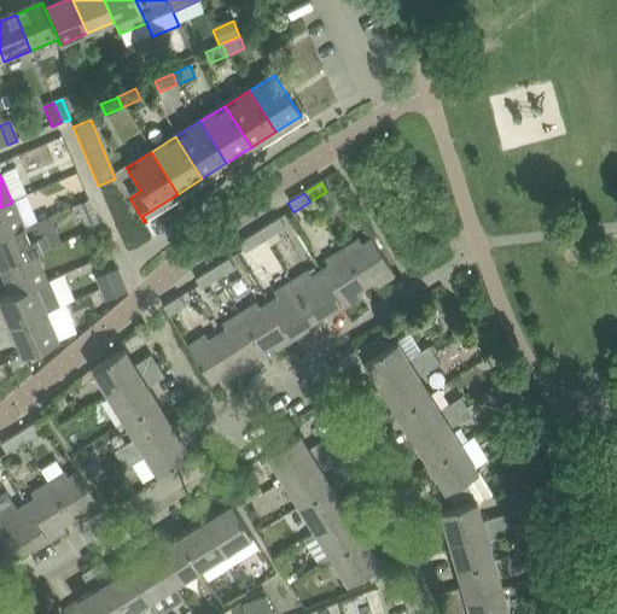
[(0,239),(23,229),(12,203),(0,208),(0,239)]
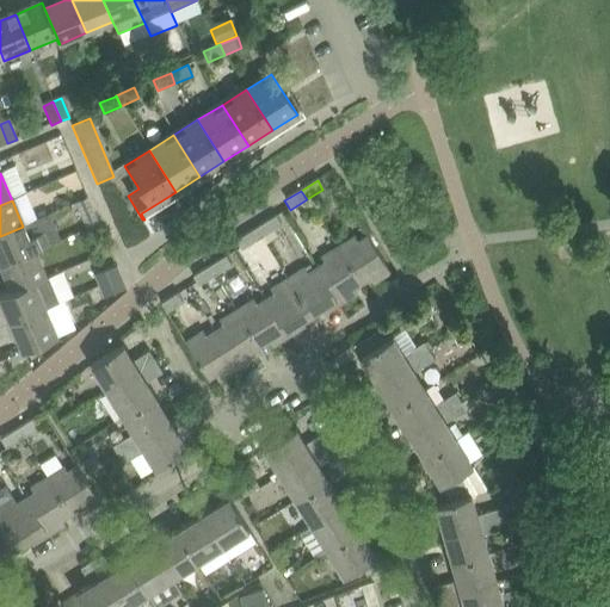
[(98,225),(91,209),(80,214),(87,230),(98,225)]
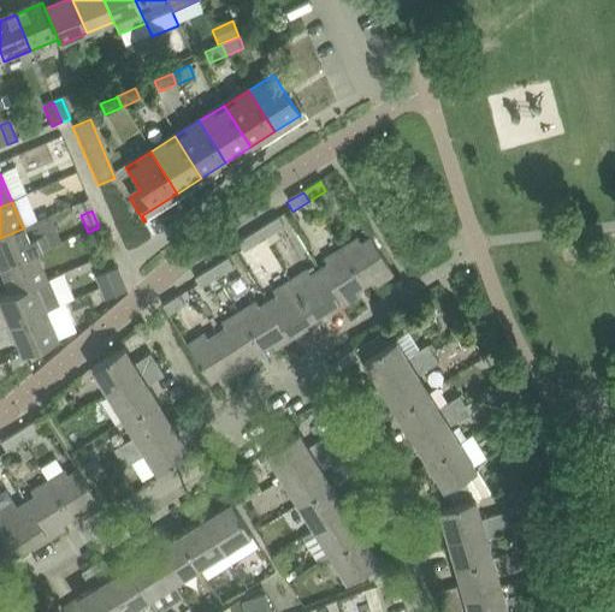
[(0,269),(35,255),(49,249),(61,244),(49,218),(23,229),(0,238),(0,269)]
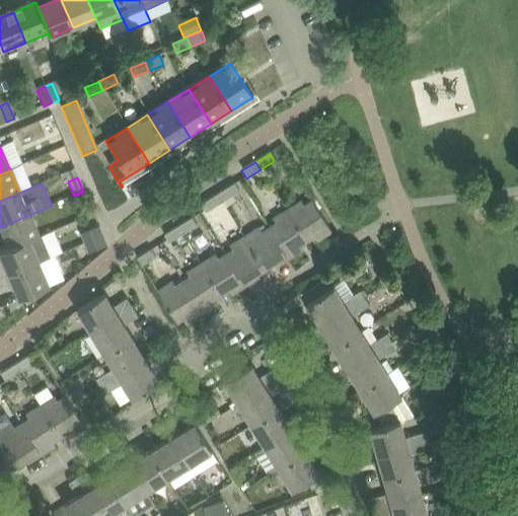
[(234,185),(217,195),(222,203),(225,209),(236,203),(232,197),(239,193),(234,185)]
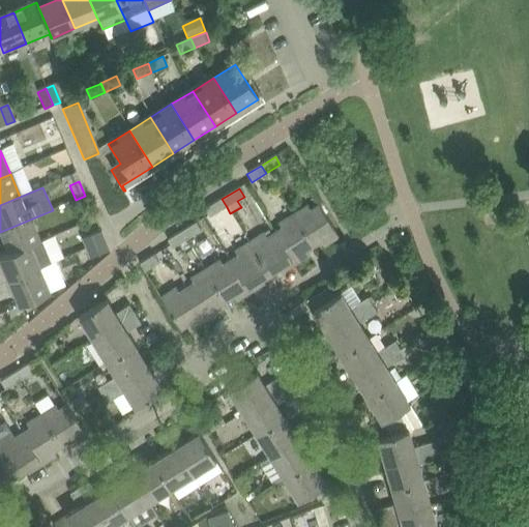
[(227,207),(222,199),(204,210),(209,218),(227,207)]
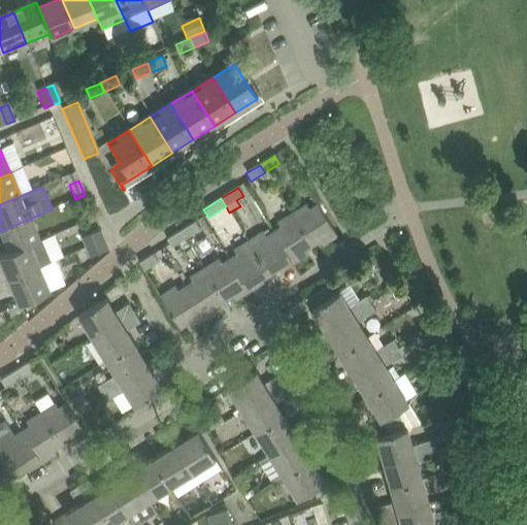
[(306,206),(292,215),(311,248),(320,242),(322,247),(336,237),(317,206),(309,210),(306,206)]
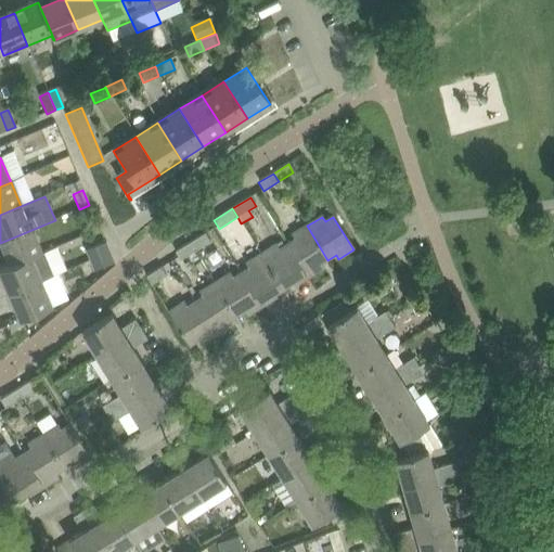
[(294,241),(286,245),(307,279),(322,269),(320,266),(327,260),(307,226),(291,235),(294,241)]
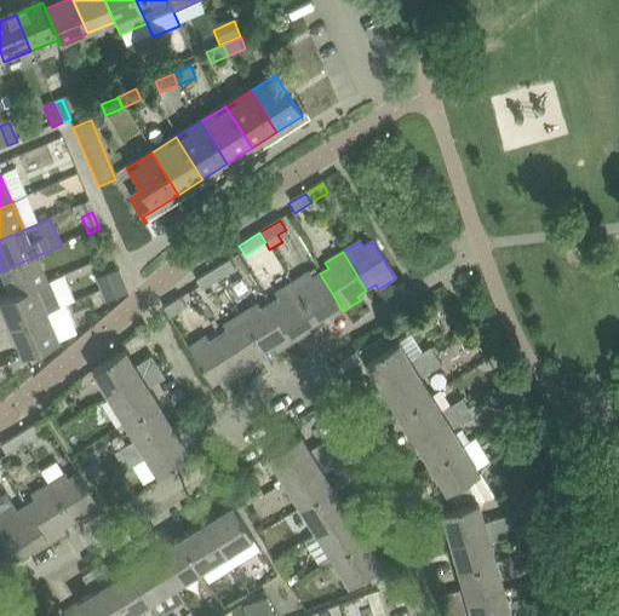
[(35,257),(0,271),(0,274),(9,293),(10,297),(10,298),(35,288),(46,283),(35,257)]
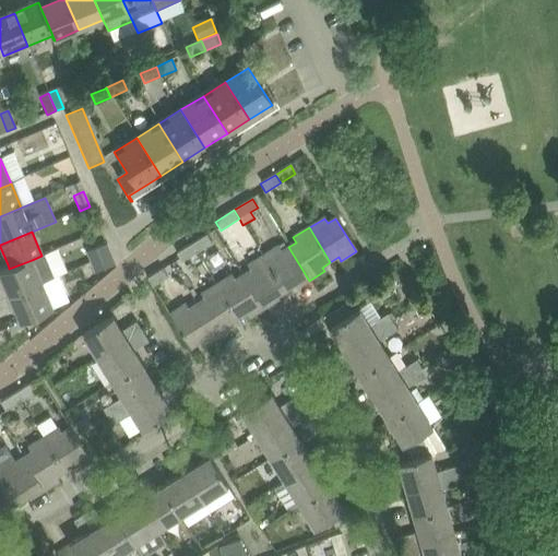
[(205,236),(190,245),(196,253),(211,245),(205,236)]
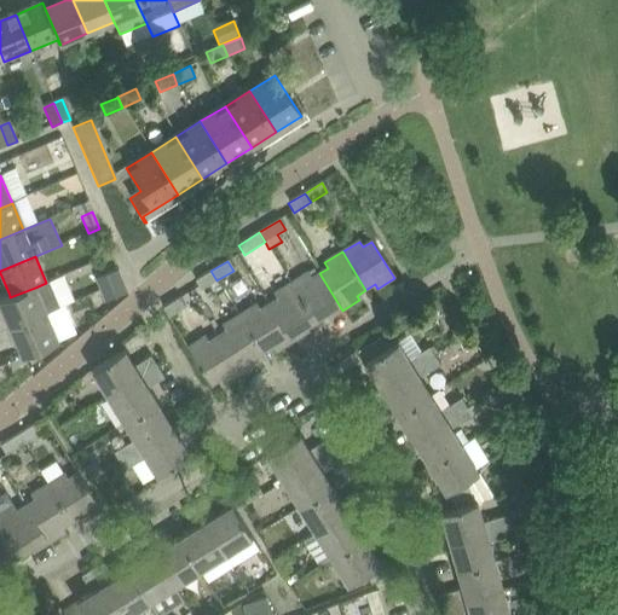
[(122,283),(117,271),(94,280),(99,293),(122,283)]
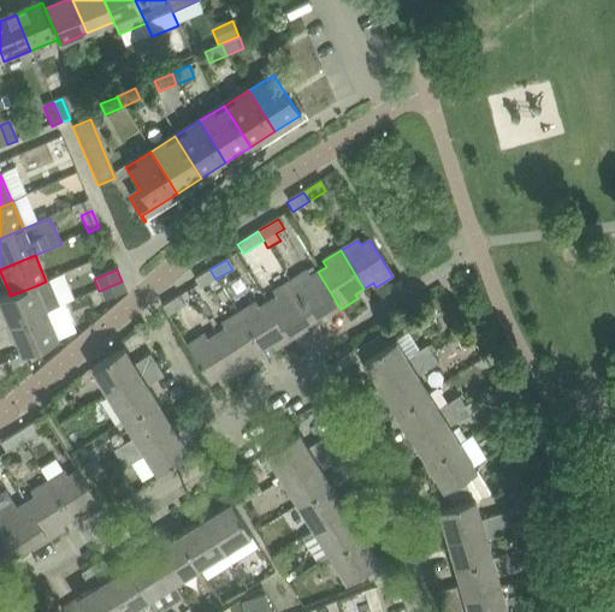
[(216,279),(210,269),(194,280),(200,290),(216,279)]
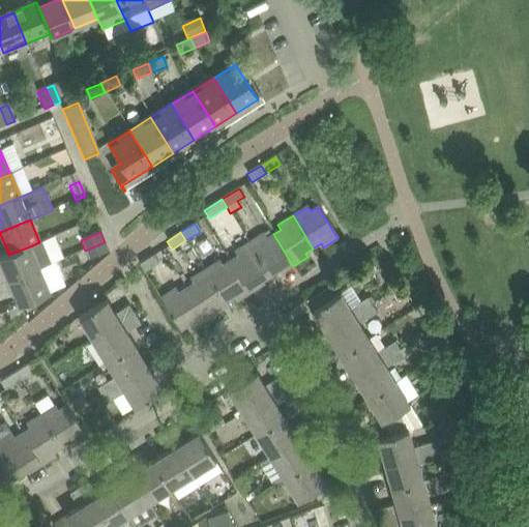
[(263,235),(248,243),(269,275),(276,271),(280,274),(293,266),(273,234),(266,239),(263,235)]
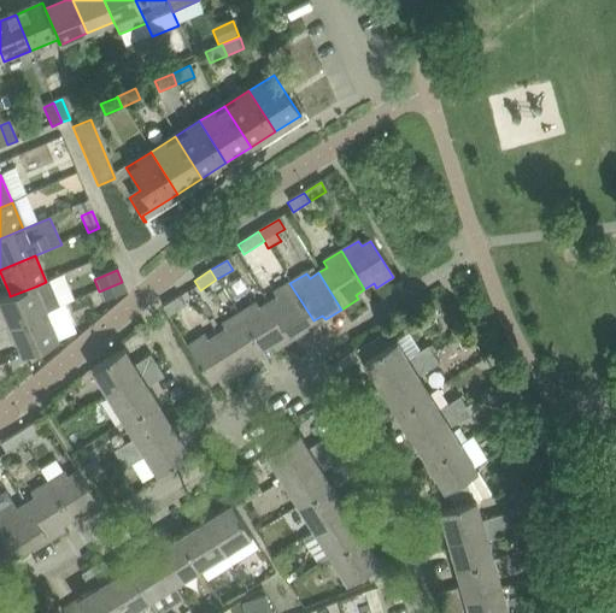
[(11,296),(0,301),(0,304),(11,329),(46,313),(59,307),(48,282),(46,283),(46,282),(35,287),(11,296)]
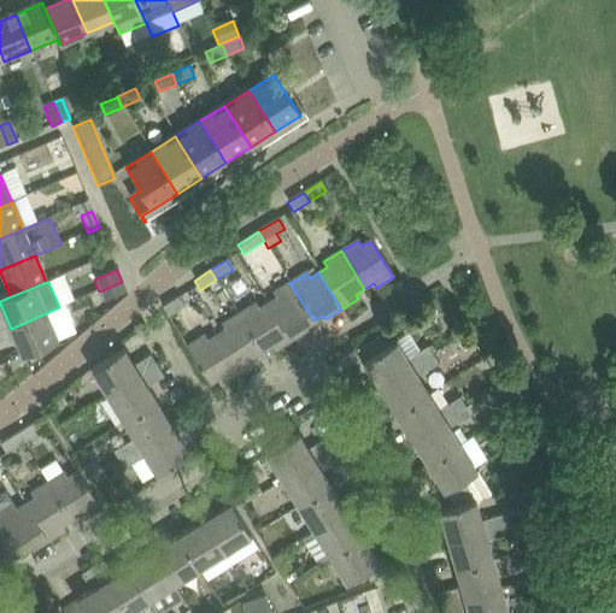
[(104,302),(127,293),(122,282),(99,292),(104,302)]
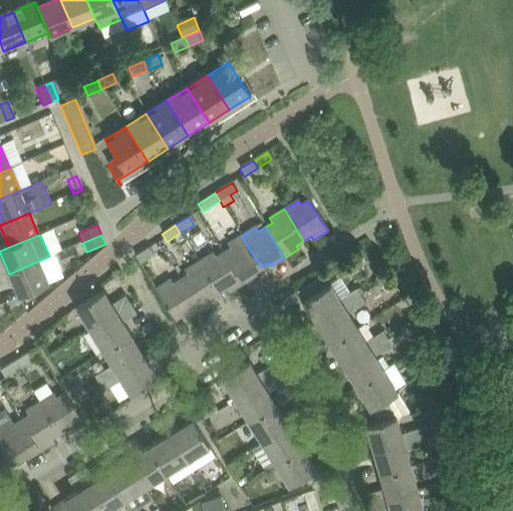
[(230,249),(223,254),(242,284),(256,276),(253,272),(261,267),(241,236),(228,245),(230,249)]
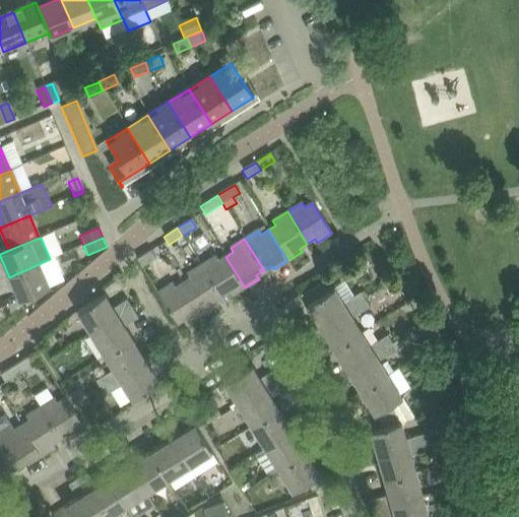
[(171,248),(164,253),(173,268),(181,263),(171,248)]
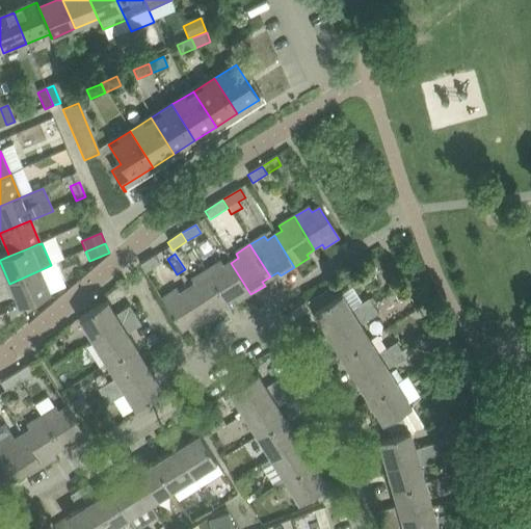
[(140,266),(145,274),(159,265),(154,257),(140,266)]
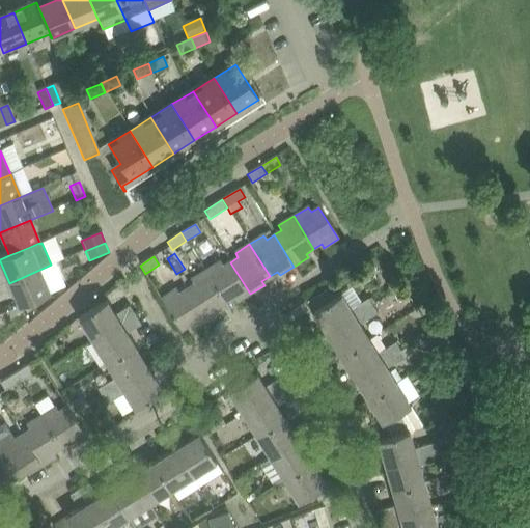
[(220,262),(205,271),(225,304),(233,299),(235,303),(250,294),(230,262),(222,267),(220,262)]
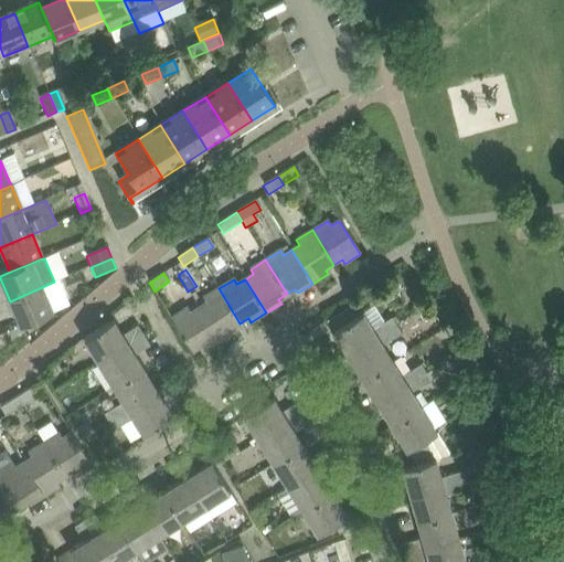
[(42,287),(10,301),(20,327),(53,313),(70,306),(59,281),(54,282),(42,287)]
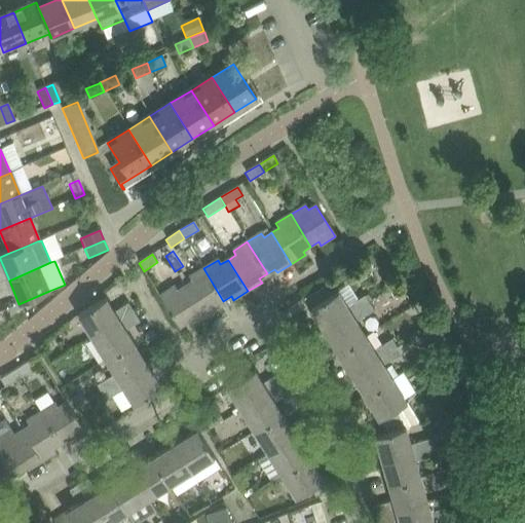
[(191,283),(184,287),(203,319),(218,309),(216,305),(223,301),(203,268),(189,277),(191,283)]
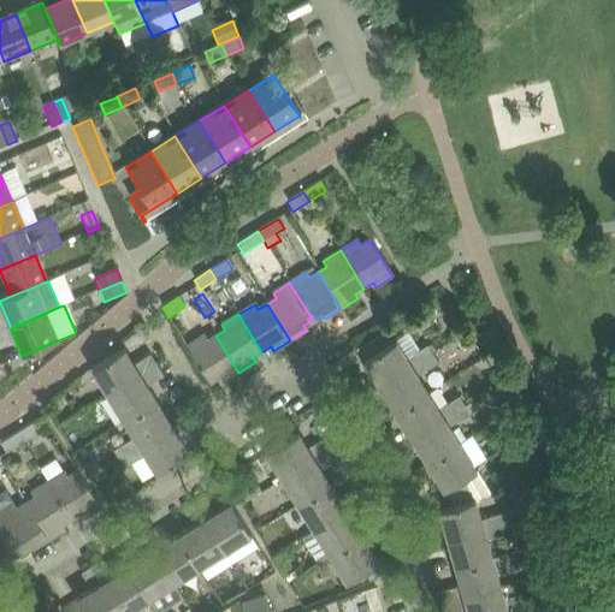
[(238,373),(216,336),(207,340),(205,336),(187,346),(210,384),(219,378),(222,382),(238,373)]
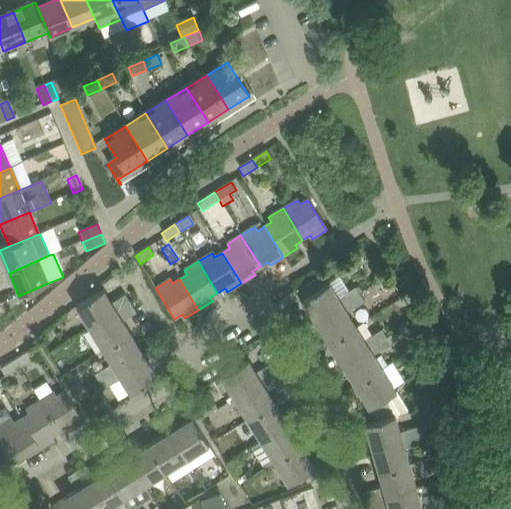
[(301,301),(315,323),(358,295),(354,288),(337,299),(328,284),(301,301)]
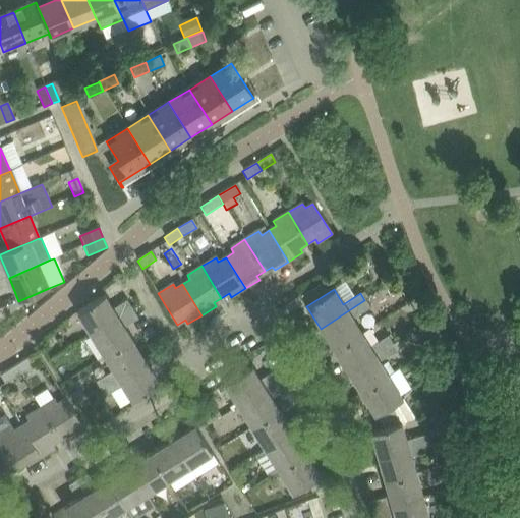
[(78,313),(92,335),(132,310),(126,301),(113,309),(105,296),(78,313)]
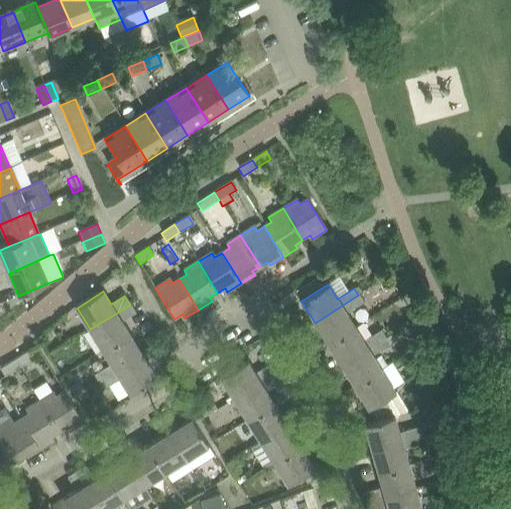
[(315,323),(328,344),(355,327),(346,313),(363,302),(358,295),(315,323)]
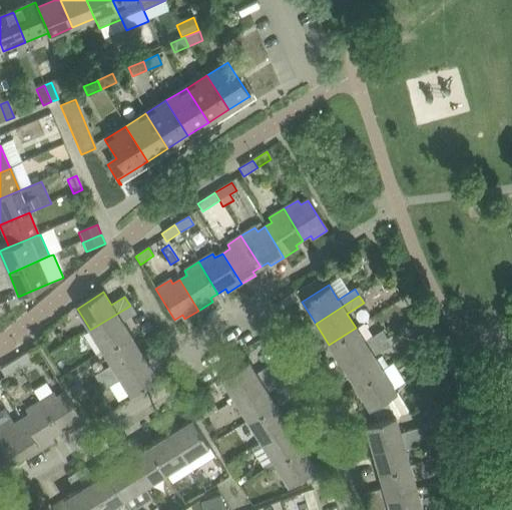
[(90,330),(103,351),(130,335),(122,323),(135,315),(130,306),(90,330)]
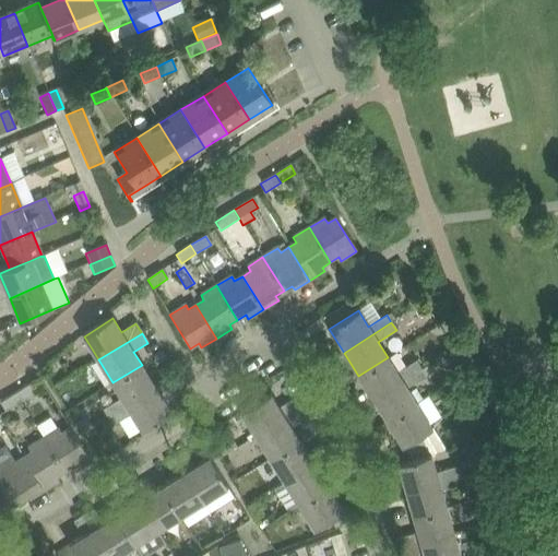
[(358,376),(372,399),(420,369),(415,361),(396,373),(388,357),(358,376)]
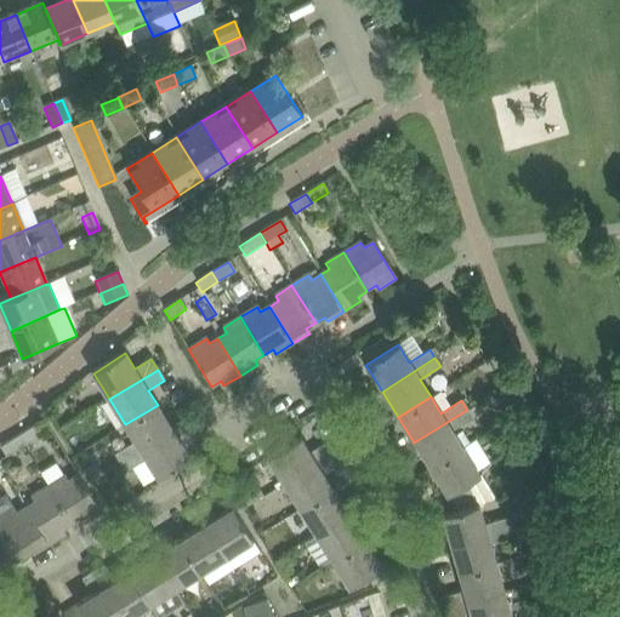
[(114,455),(120,463),(174,430),(158,405),(125,424),(136,441),(114,455)]
